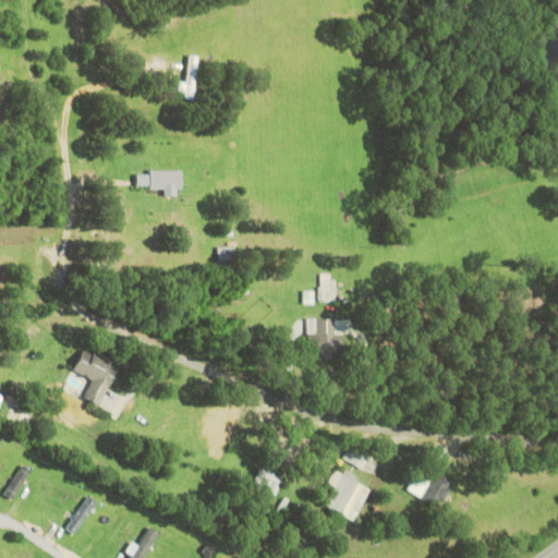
[(202,55),(192,53),(187,82),(182,81),(180,96),(195,98),(202,55)]
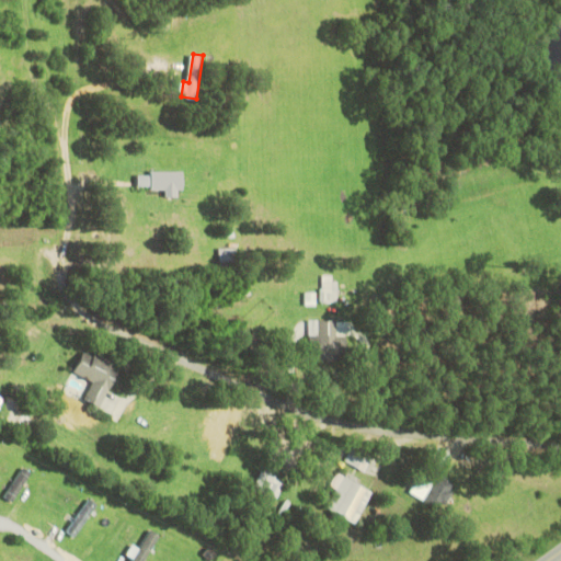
[(139,174),(139,187),(167,187),(165,195),(183,196),(183,171),(150,170),(150,174),(139,174)]
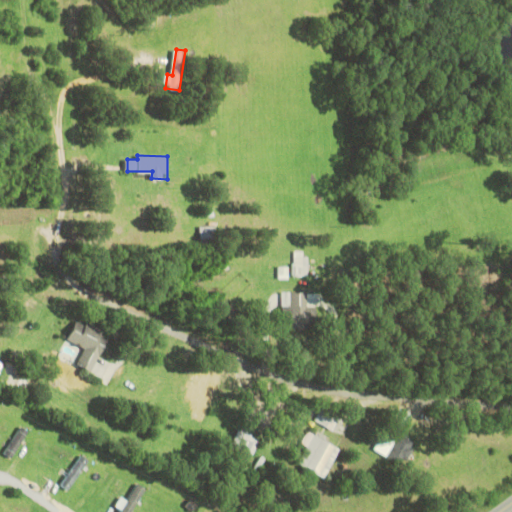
[(293,275),(307,275),(308,251),(294,251),(293,275)]
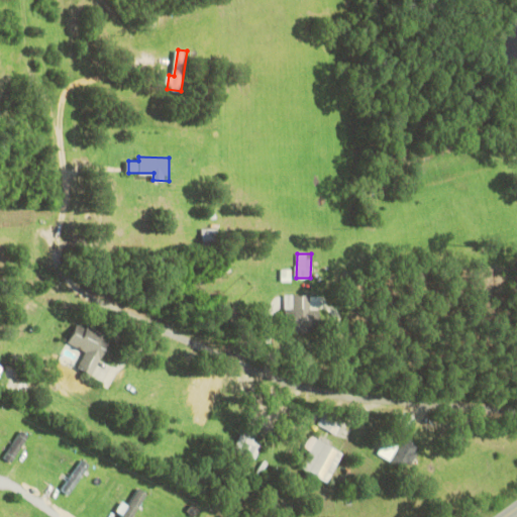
[(292,281),(292,269),(282,269),(282,281),(292,281)]
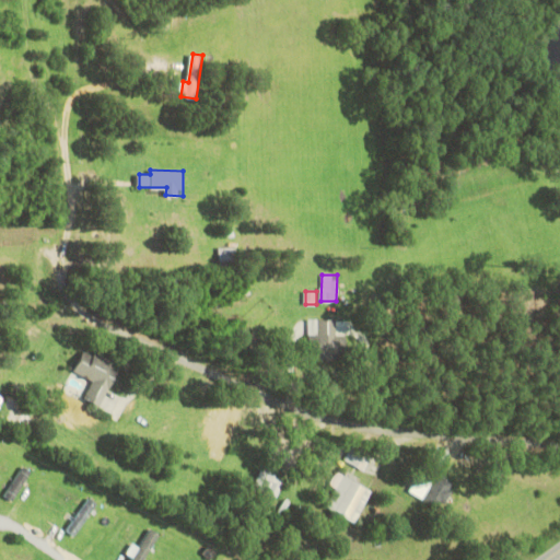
[(310,345),(336,346),(336,356),(347,356),(348,342),(345,342),(345,333),(338,333),(338,319),(310,318),(310,345)]
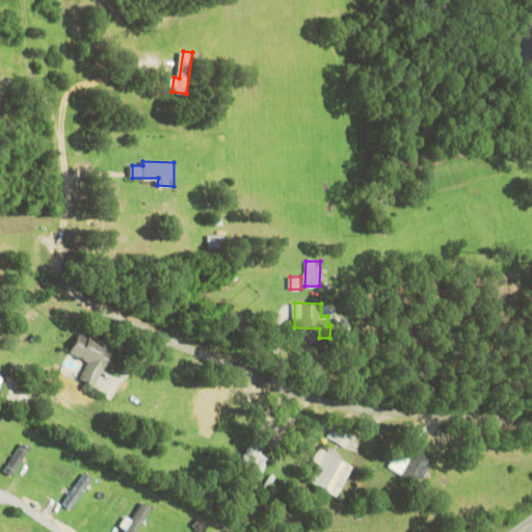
[(81,378),(99,386),(115,346),(81,331),(71,353),(88,362),(81,378)]
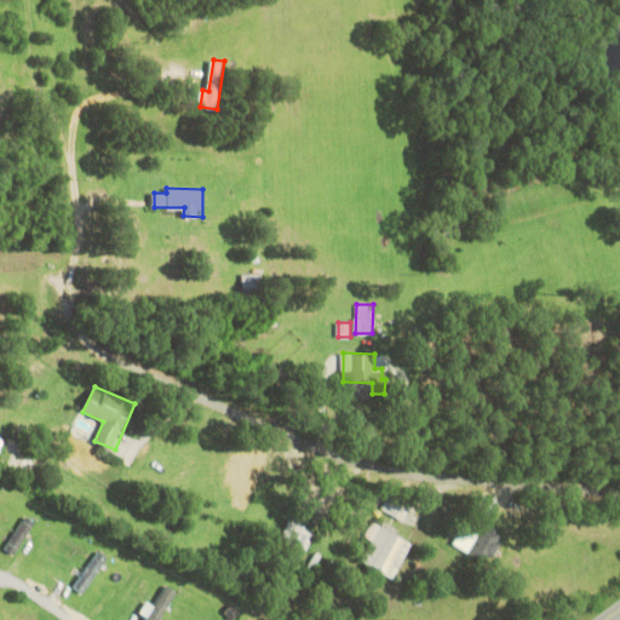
[(383,510),(406,521),(414,504),(390,493),(383,510)]
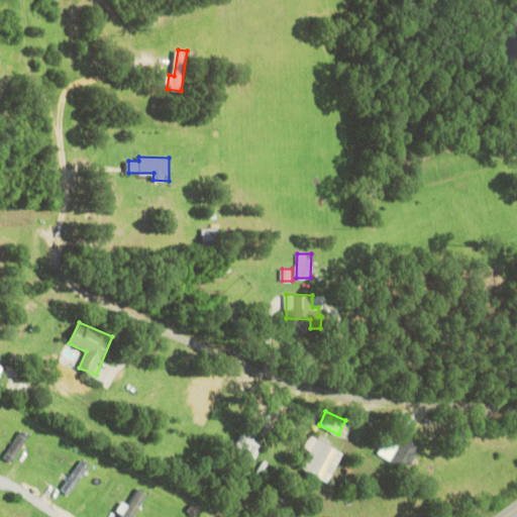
[(264,439),(241,433),(236,451),(259,457),(264,439)]
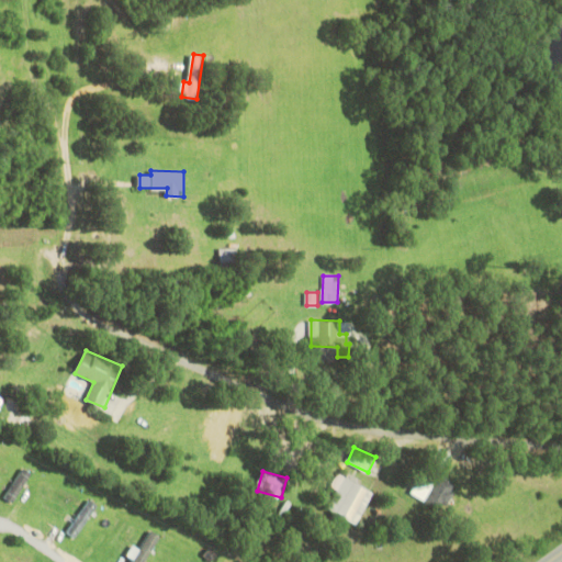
[(327,507),(358,525),(375,492),(340,472),(333,486),(337,489),(327,507)]
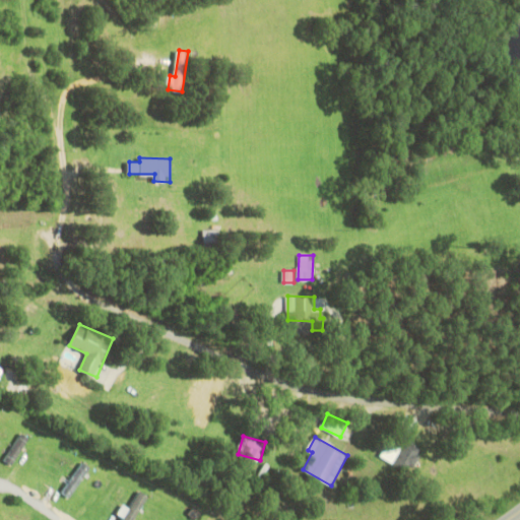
[(382,456),(410,474),(426,451),(409,440),(401,453),(388,445),(382,456)]
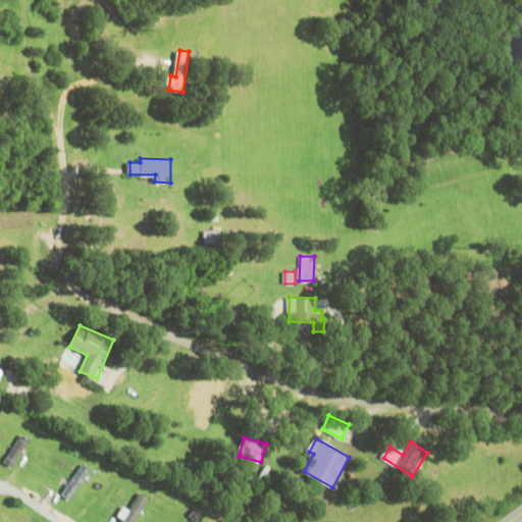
[(92,469),(83,463),(64,493),(72,500),(92,469)]
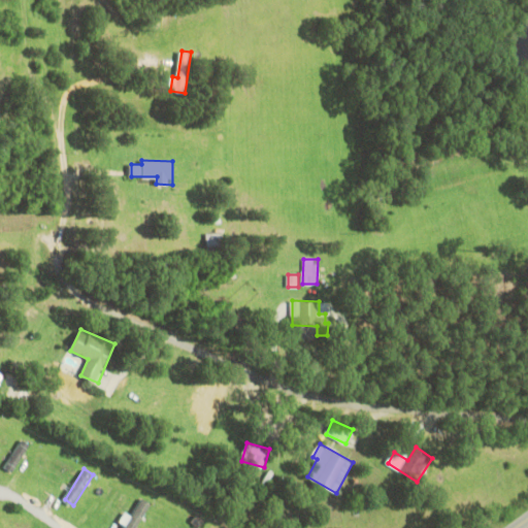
[(124,527),(137,527),(151,502),(140,497),(124,527)]
